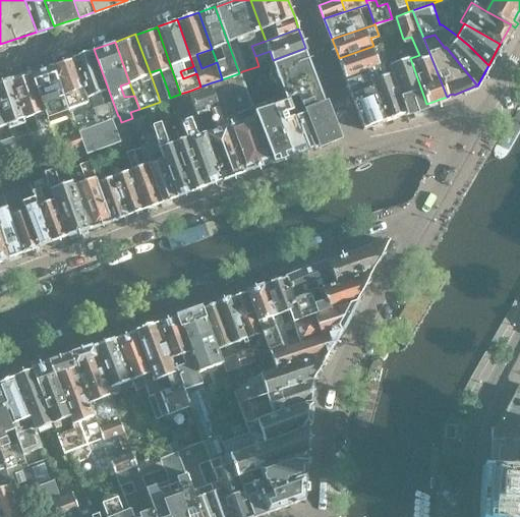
[(382,43),(373,46),(339,58),(345,76),(346,76),(367,68),(379,64),(388,61),(382,43)]
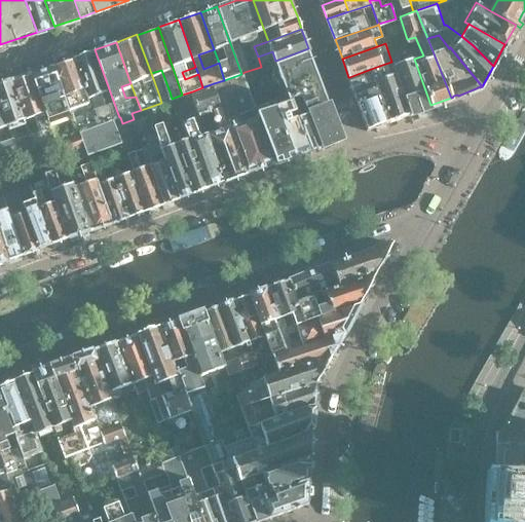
[(342,138),(325,92),(308,48),(275,61),(272,51),(258,57),(261,67),(263,66),(277,105),(293,99),(311,149),(312,148),(312,149),(342,138)]
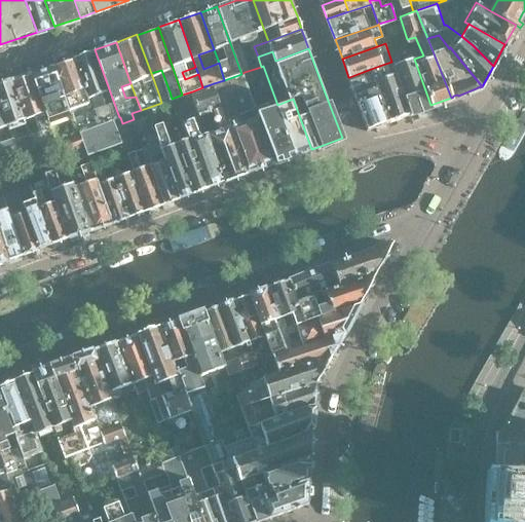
[(119,117),(95,49),(74,57),(99,125),(115,119),(119,117)]
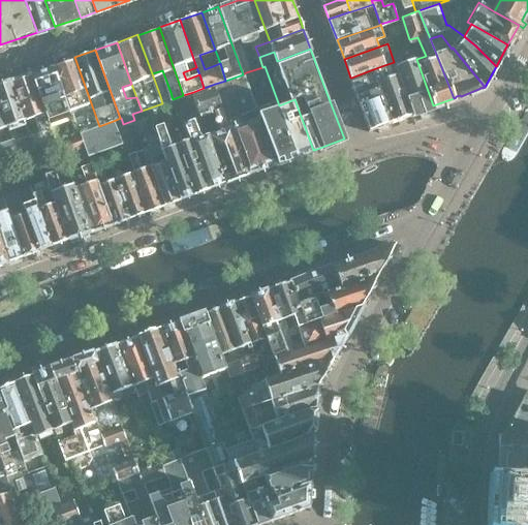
[(433,105),(416,59),(415,55),(394,62),(397,70),(411,113),(426,107),(426,106),(431,104),(431,105),(433,105)]
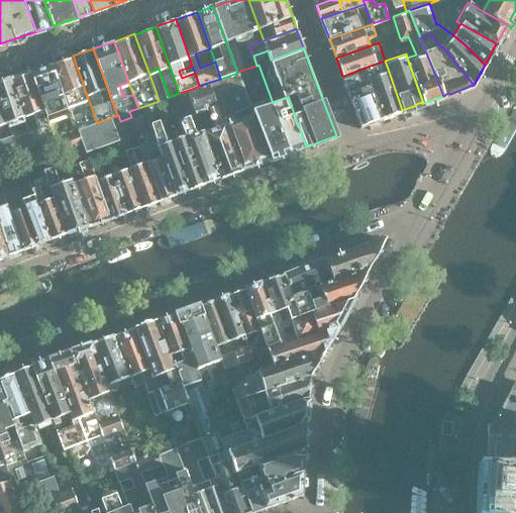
[(97,123),(73,56),(53,63),(77,130),(80,129),(97,123)]
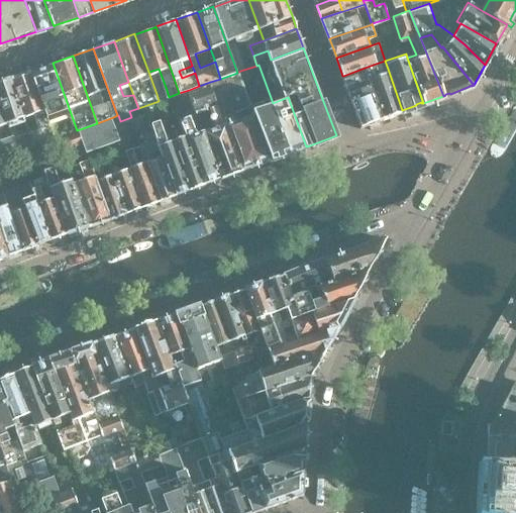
[(70,113),(53,64),(31,71),(48,120),(70,113)]
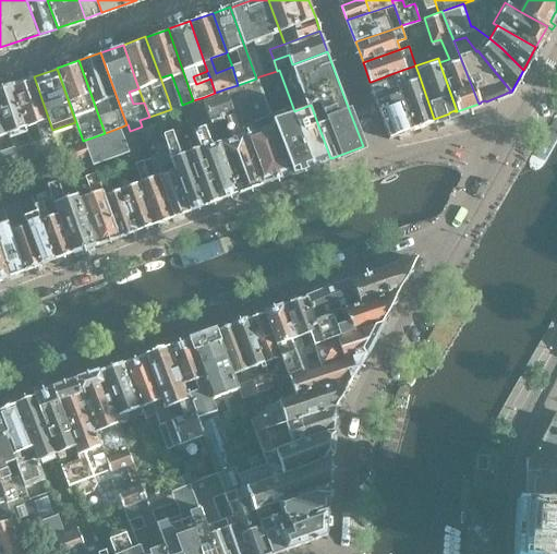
[(434,119),(419,74),(409,77),(406,69),(394,73),(400,91),(413,128),(426,122),(432,120),(434,119)]
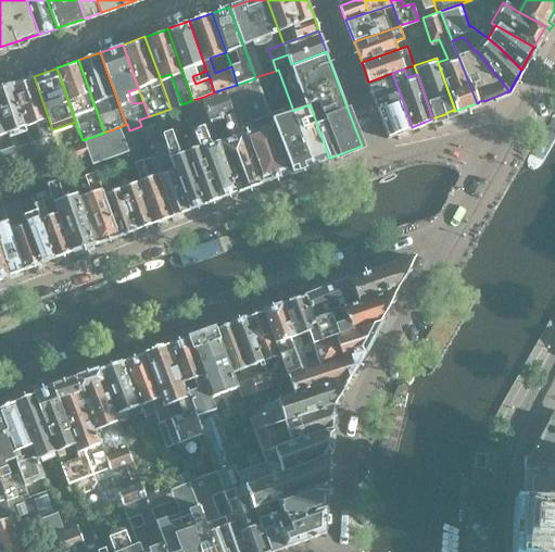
[(312,164),(293,111),(278,70),(276,71),(259,76),(292,171),(312,164)]
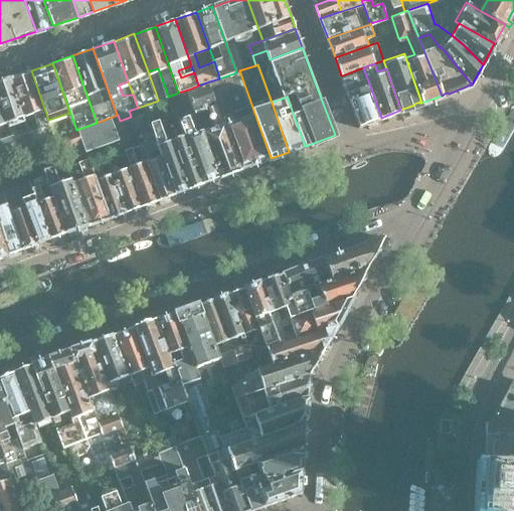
[(369,83),(363,67),(342,75),(347,92),(369,83)]
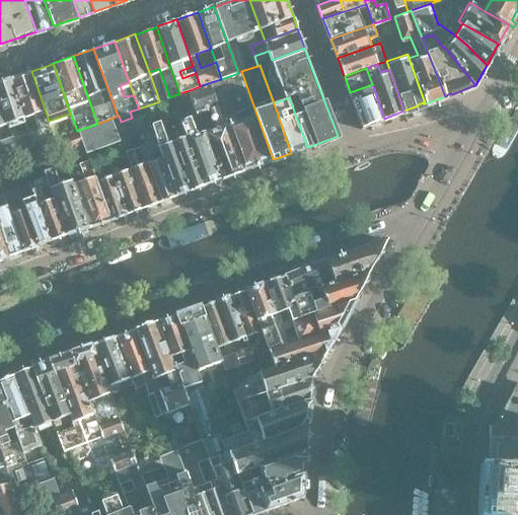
[(31,71),(31,70),(11,77),(25,118),(34,115),(40,128),(29,132),(34,146),(56,138),(49,121),(31,71)]
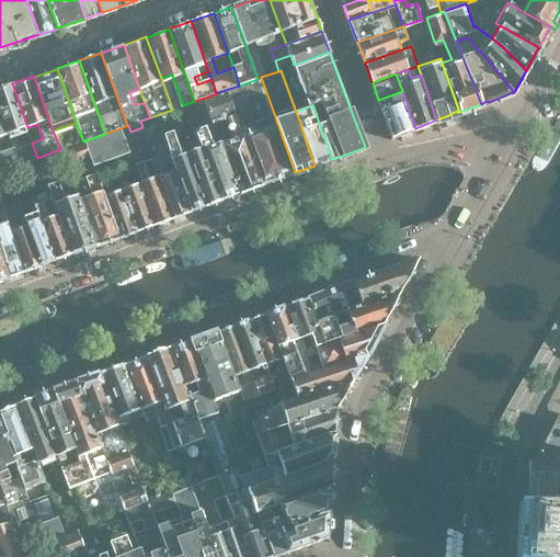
[(295,172),(261,77),(258,79),(239,86),(228,89),(242,128),(254,124),(259,134),(246,138),(262,183),(295,172)]
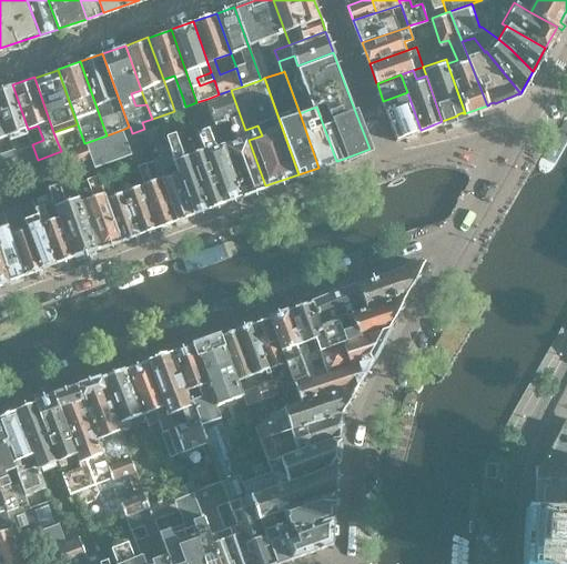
[(28,129),(12,84),(0,88),(0,108),(9,133),(14,149),(20,165),(38,160),(32,144),(21,149),(16,133),(28,129)]
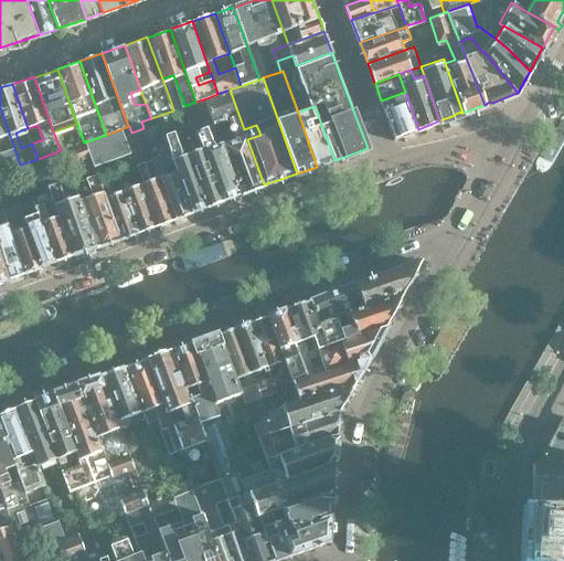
[(264,184),(247,139),(246,140),(243,129),(244,129),(230,90),(217,94),(206,98),(215,123),(229,118),(236,138),(222,143),(240,193),(256,187),(258,192),(265,189),(264,184)]
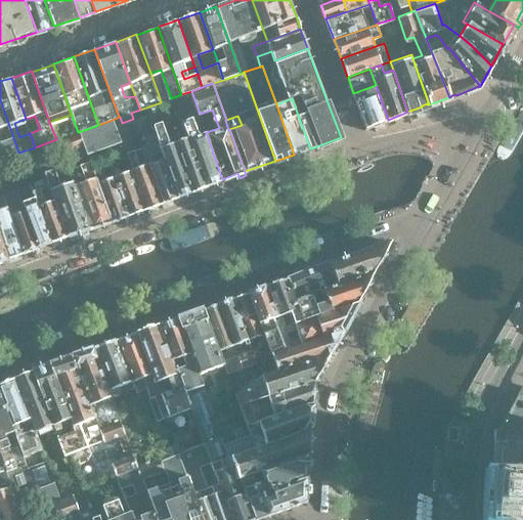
[(388,120),(376,85),(353,93),(365,127),(384,121),(388,120)]
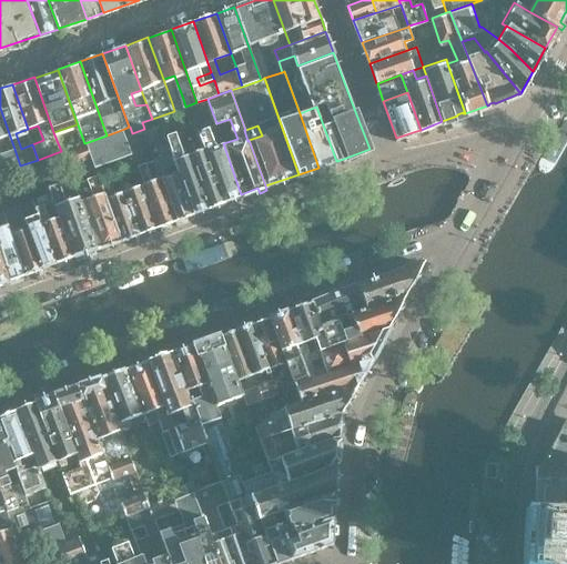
[(185,107),(183,99),(172,103),(174,111),(185,107)]
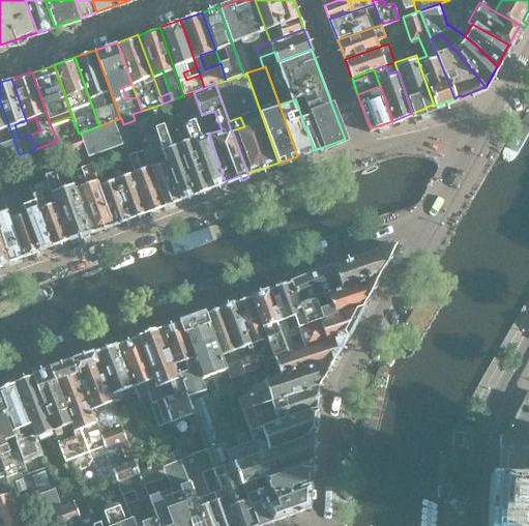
[(314,150),(295,99),(280,106),(297,156),(314,150)]
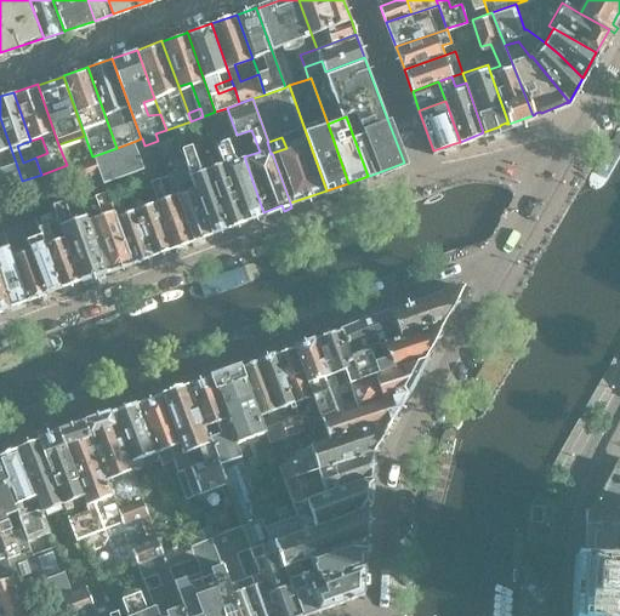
[(0,149),(10,146),(0,118),(0,187),(0,189),(22,181),(16,163),(1,167),(0,161),(0,149)]
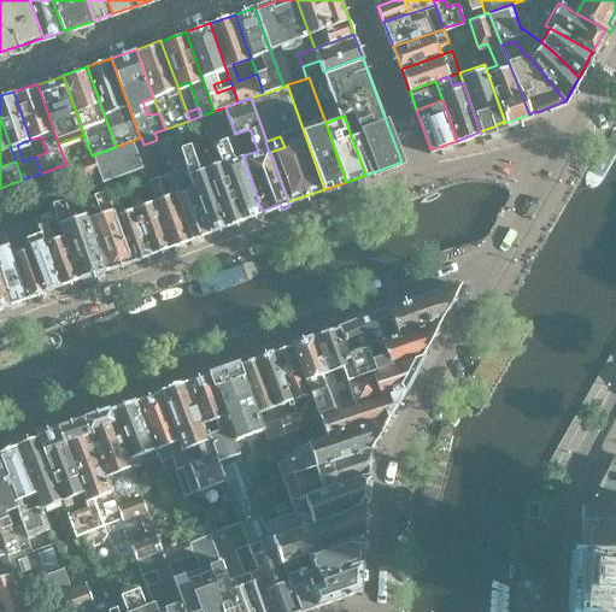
[(611,131),(608,136),(578,187),(592,195),(615,153),(615,128),(611,131)]
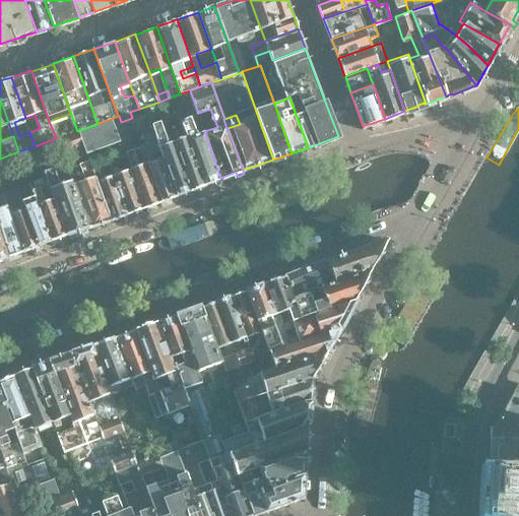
[(122,140),(114,118),(98,124),(80,130),(84,143),(87,151),(122,140)]
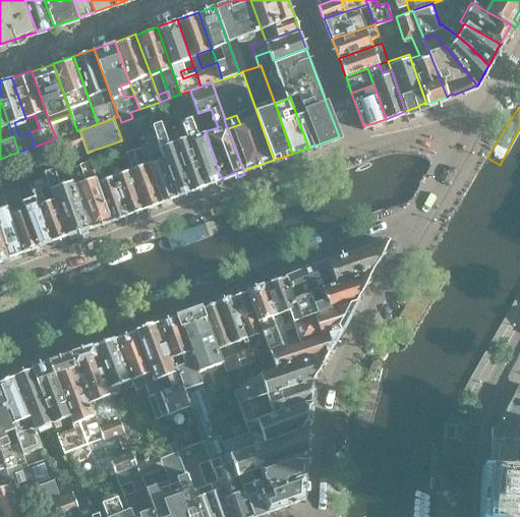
[(221,178),(205,131),(197,134),(191,119),(183,122),(188,135),(206,184),(221,178)]
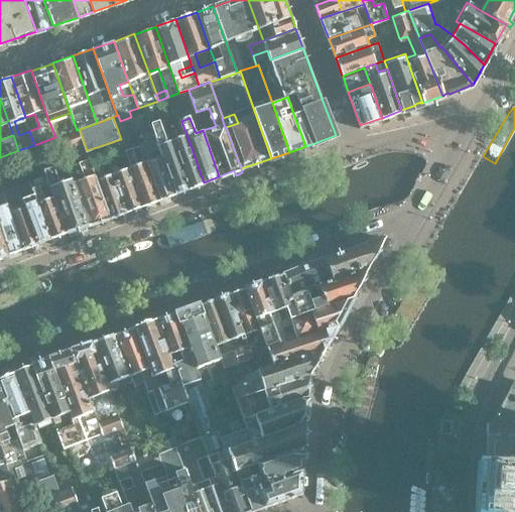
[(189,187),(172,139),(167,141),(160,121),(150,124),(156,139),(158,147),(161,156),(174,193),(175,193),(189,187)]
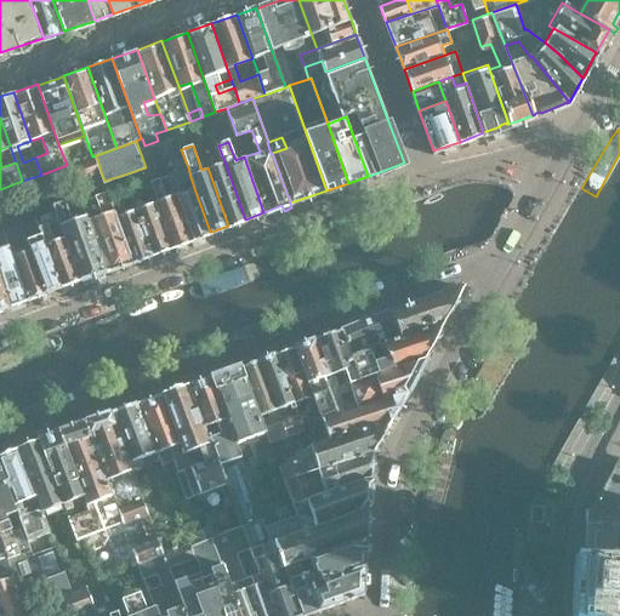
[(134,261),(117,215),(113,205),(109,194),(108,189),(97,194),(97,195),(86,199),(79,180),(101,171),(96,155),(92,157),(68,165),(86,215),(106,269),(134,261)]
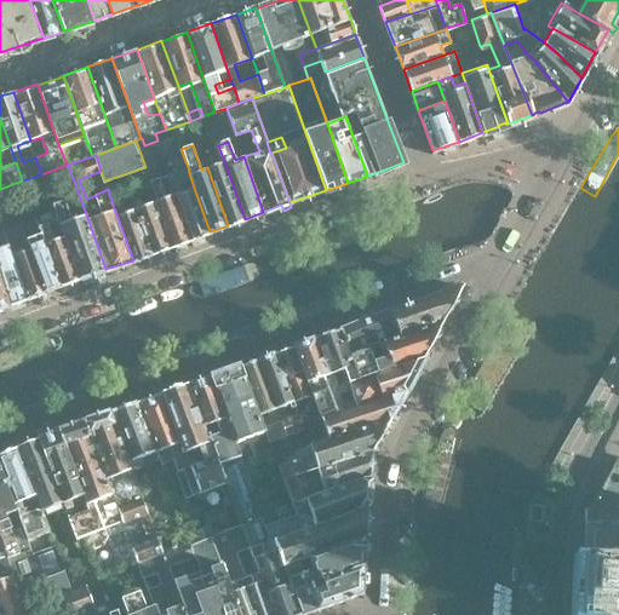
[(245,219),(224,161),(207,167),(228,225),(245,219)]
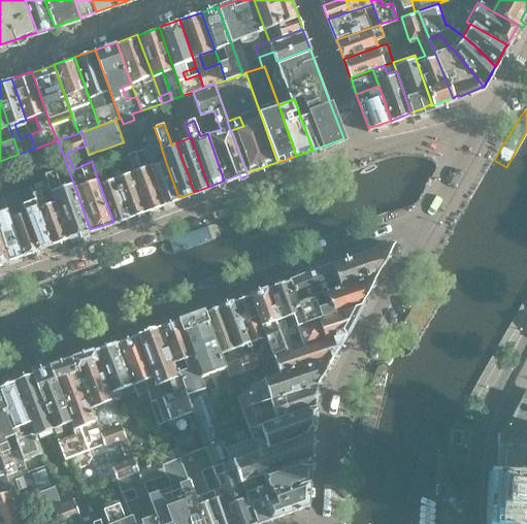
[(178,197),(165,160),(156,163),(154,158),(158,157),(156,154),(162,151),(160,142),(143,149),(150,165),(163,203),(177,198),(178,197)]
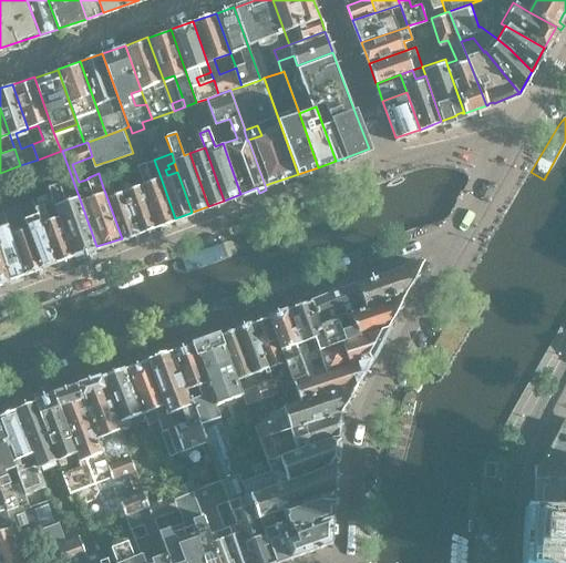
[(156,231),(140,184),(131,160),(115,165),(117,171),(140,232),(145,229),(147,234),(156,231)]
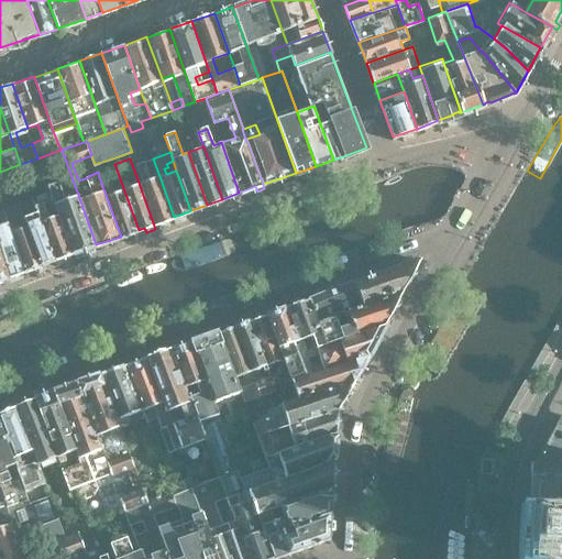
[(174,217),(160,176),(150,179),(143,162),(138,164),(158,222),(174,217)]
